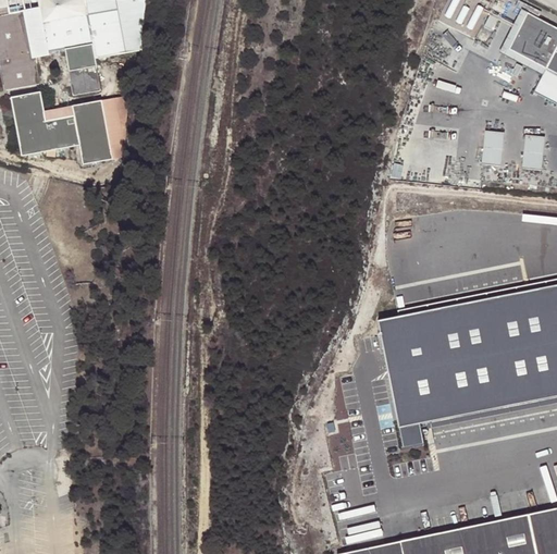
[(94,56),(143,47),(145,0),(67,0),(71,14),(41,20),(39,5),(21,9),(20,3),(9,5),(8,4),(0,5),(0,46),(1,47),(9,87),(37,82),(32,54),(46,51),(46,50),(63,47),(72,94),(99,88),(94,56)]
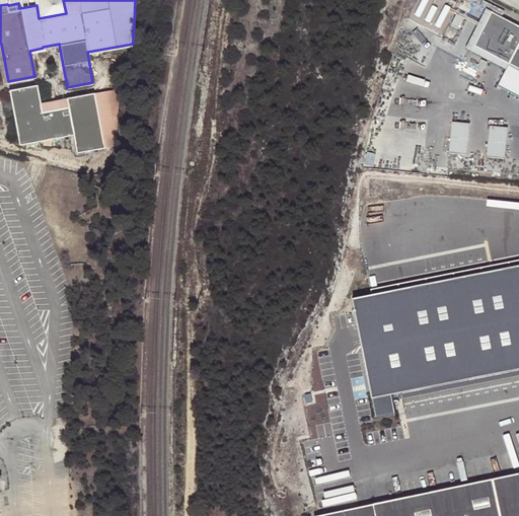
[(0,0),(0,5),(7,4),(8,5),(18,3),(19,8),(36,5),(39,18),(66,13),(63,0),(0,0)]
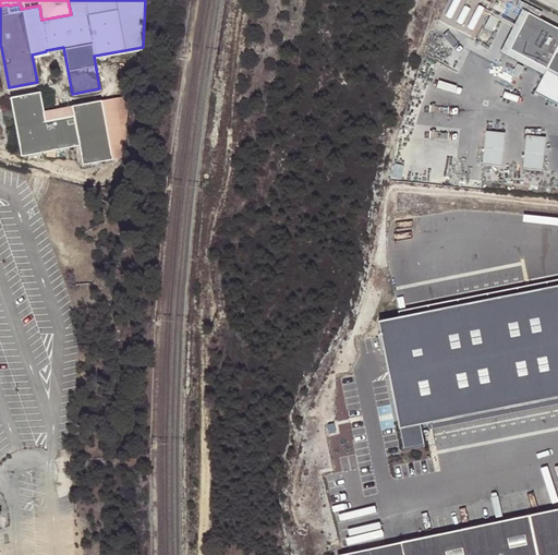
[(524,8),(504,48),(544,70),(546,65),(510,46),(529,10),(524,8)]
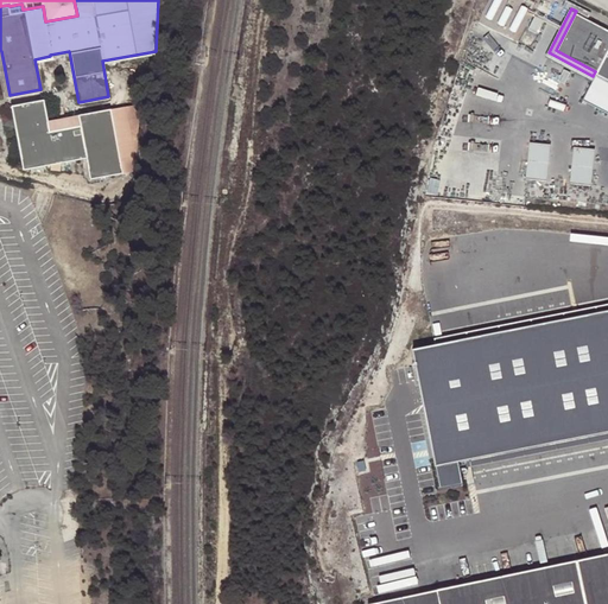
[(556,50),(595,71),(607,46),(607,27),(576,11),(556,50)]
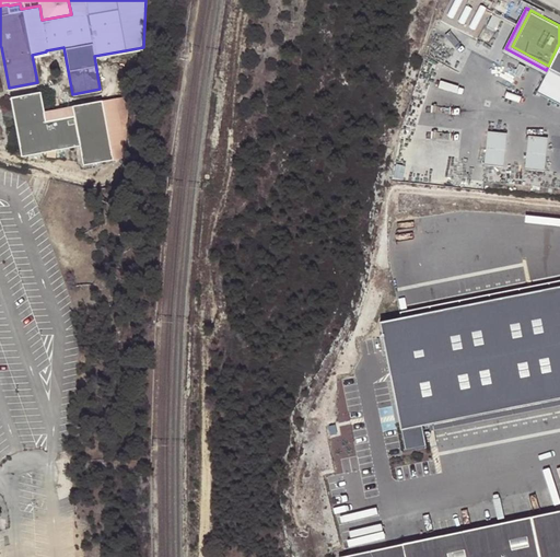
[(559,43),(548,66),(559,71),(559,43)]
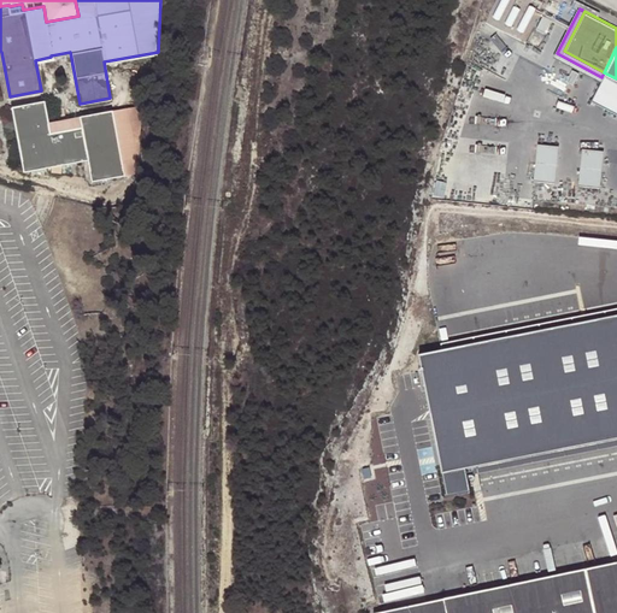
[(616,78),(604,72),(601,77),(591,98),(616,111),(616,78)]
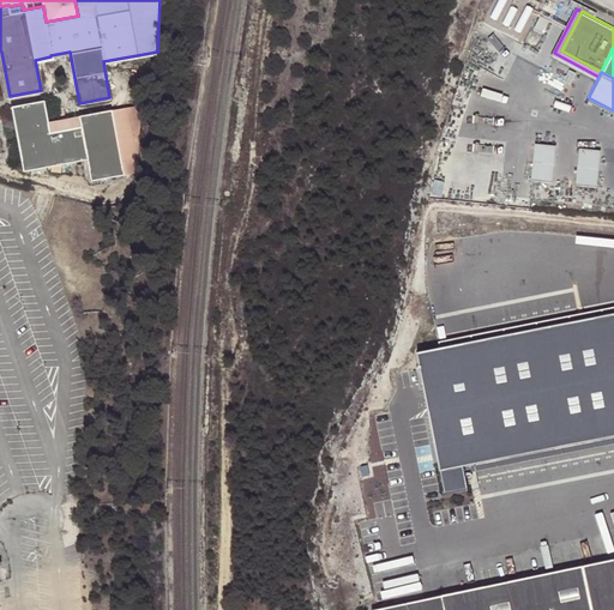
[(85,158),(89,179),(121,173),(108,109),(77,115),(79,126),(48,132),(47,121),(42,100),(10,106),(23,169),(85,158)]
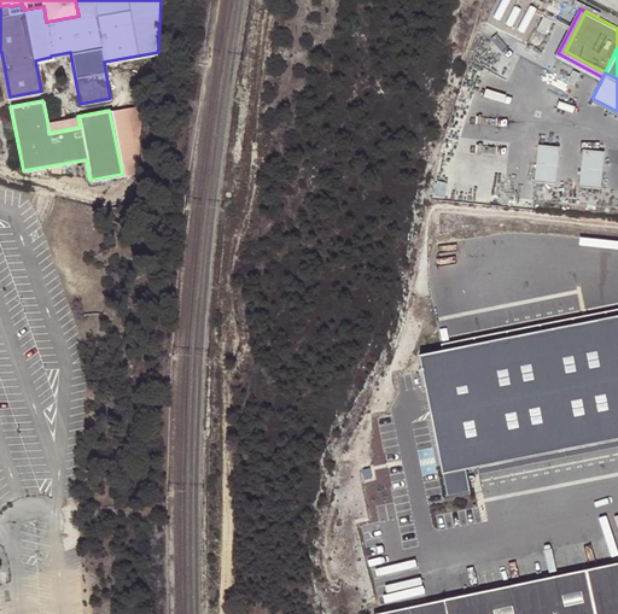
[(109,110),(122,174),(138,171),(145,103),(109,110)]
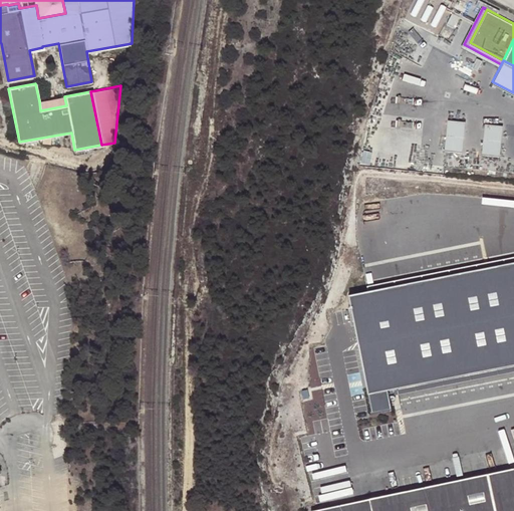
[(40,110),(66,105),(64,96),(56,97),(56,100),(48,101),(48,99),(39,101),(40,110)]
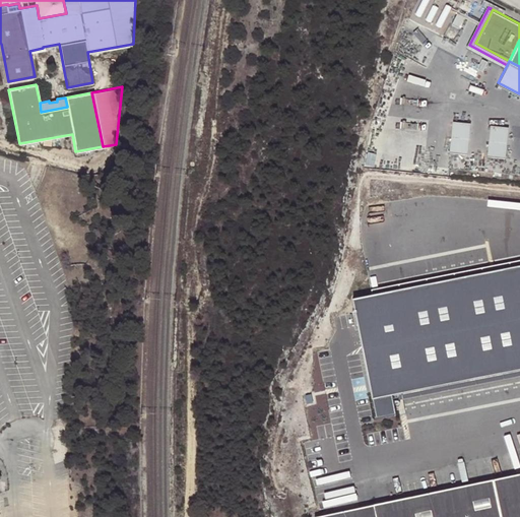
[(467,151),(470,121),(453,119),(450,149),(467,151)]
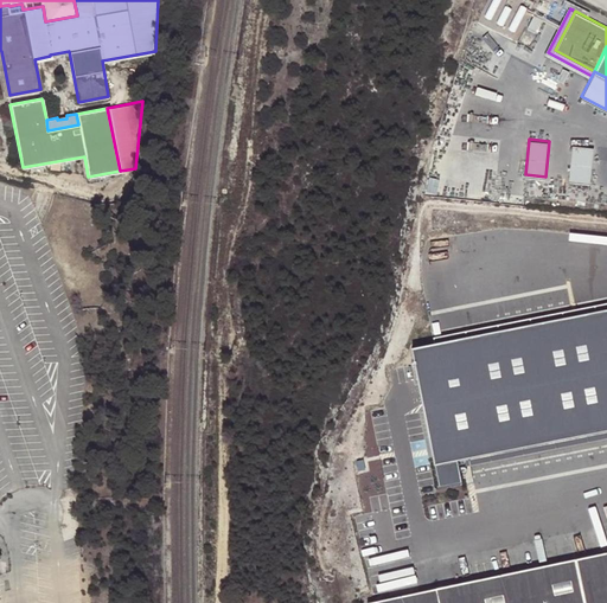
[(589,181),(593,145),(573,143),(569,179),(589,181)]
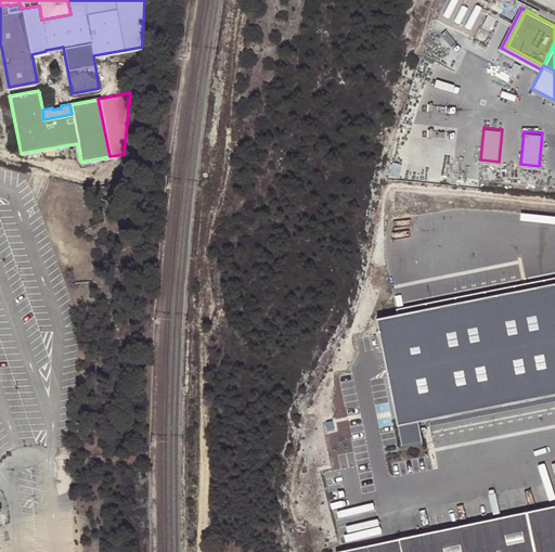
[(554,281),(374,318),(400,446),(422,441),(417,421),(554,393),(554,281)]
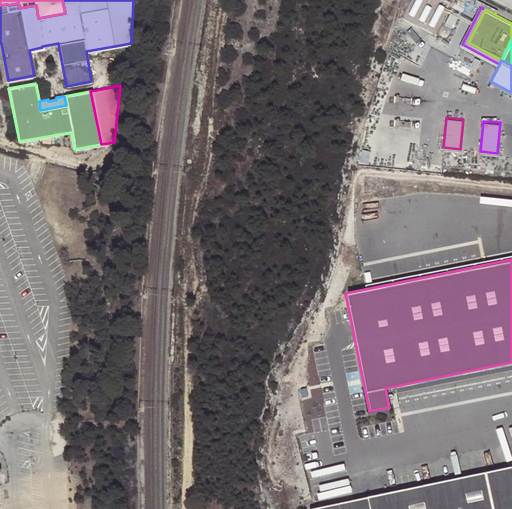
[(511,508),(511,465),(351,500),(309,508),(308,508),(511,508)]
